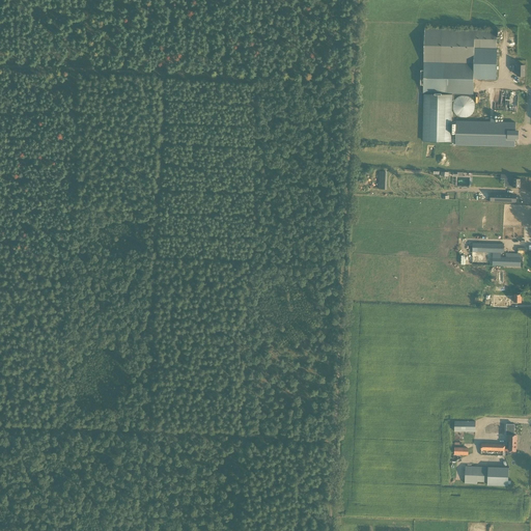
[(420,82),(420,84),(424,84),(423,92),(452,93),(472,94),(473,83),(473,79),(496,80),(497,49),(497,30),(425,28),(424,76),(421,76),(421,82),(420,82)]
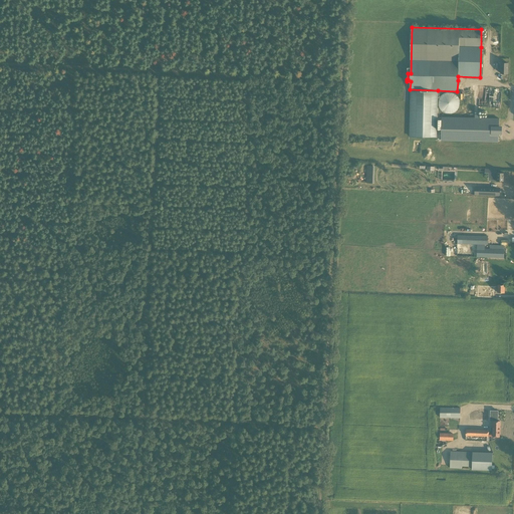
[(438,90),(410,89),(409,136),(437,137),(438,90)]
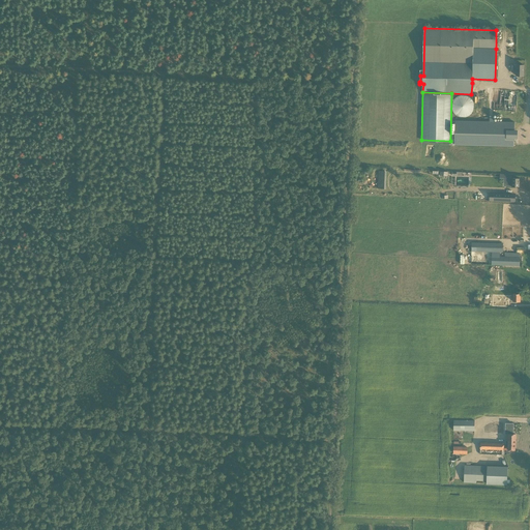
[(452,107),(452,108),(452,109),(452,110),(452,111),(453,112),(454,113),(454,114),(455,115),(457,115),(457,116),(458,116),(459,117),(460,117),(461,117),(462,118),(463,118),(464,118),(465,118),(466,117),(467,117),(468,117),(469,116),(470,116),(470,115),(471,115),(472,114),(472,113),(473,112),(473,111),(474,110),(474,109),(474,108),(474,107),(474,106),(474,105),(474,104),(473,102),(473,101),(472,100),(472,99),(471,98),(470,98),(470,97),(469,97),(468,96),(467,96),(466,96),(465,95),(464,95),(463,95),(462,95),(461,96),(460,96),(459,96),(458,97),(457,97),(457,98),(455,98),(454,99),(454,100),(453,101),(452,102),(452,104),(452,105),(452,106),(452,107)]
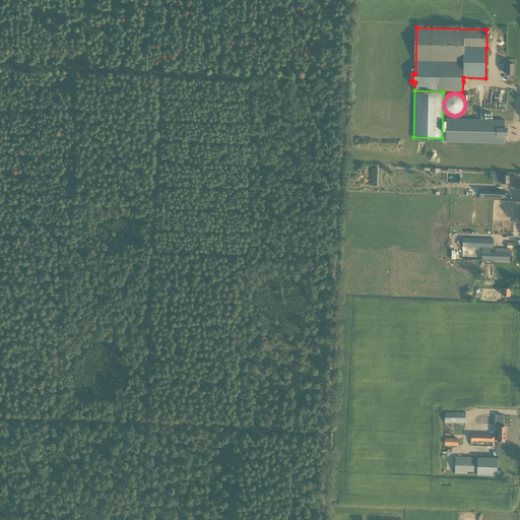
[(447,119),(446,142),(505,143),(505,136),(508,136),(508,128),(505,128),(505,120),(447,119)]
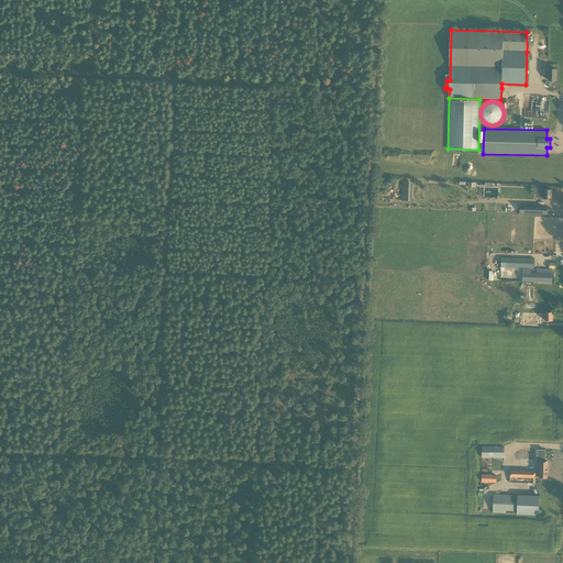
[(543,198),(545,198),(551,199),(552,190),(538,189),(538,195),(543,195),(543,198)]
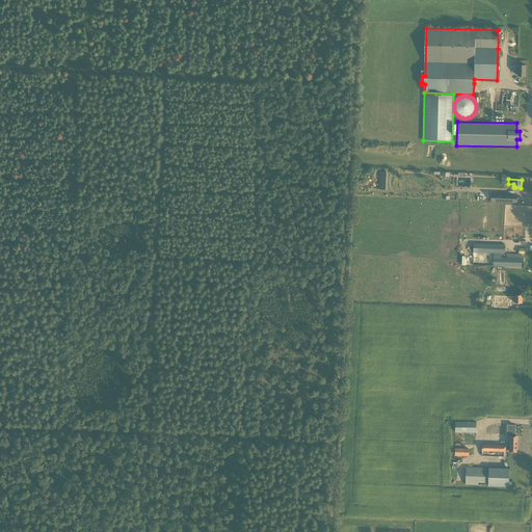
[(496,193),(496,203),(513,203),(513,194),(496,193)]
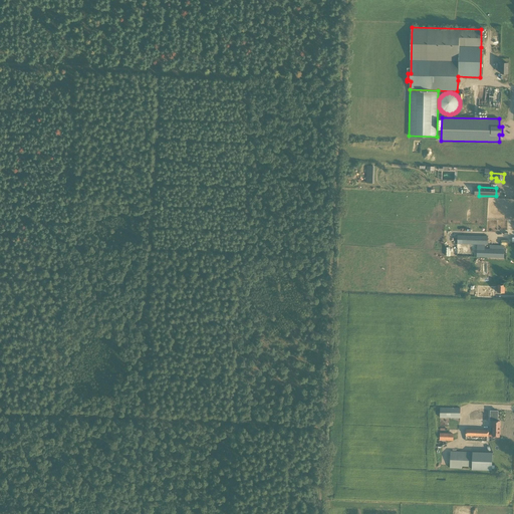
[(457,235),(457,244),(467,244),(473,244),(481,245),(488,245),(488,236),(482,236),(468,235),(457,235)]
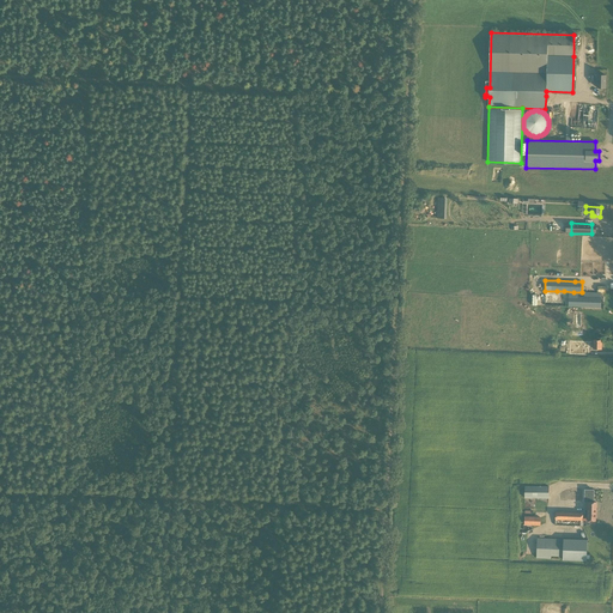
[(601,298),(601,293),(584,292),(584,297),(578,297),(578,293),(569,293),(569,307),(601,308),(601,298)]
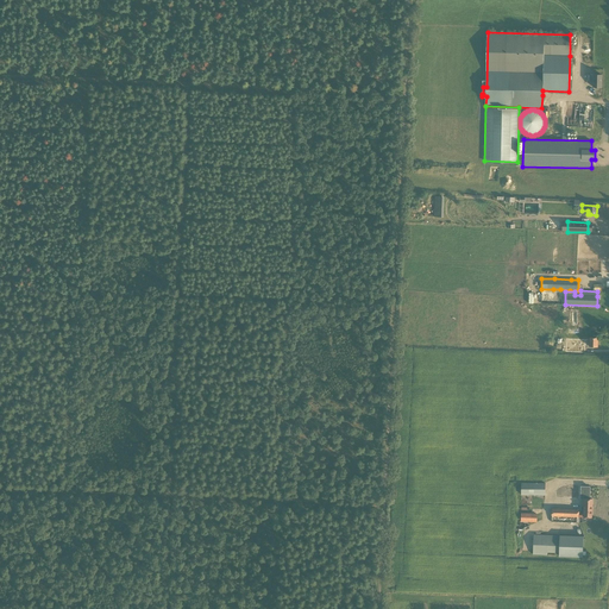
[(584,341),(589,341),(589,346),(597,347),(598,338),(584,337),(584,341)]
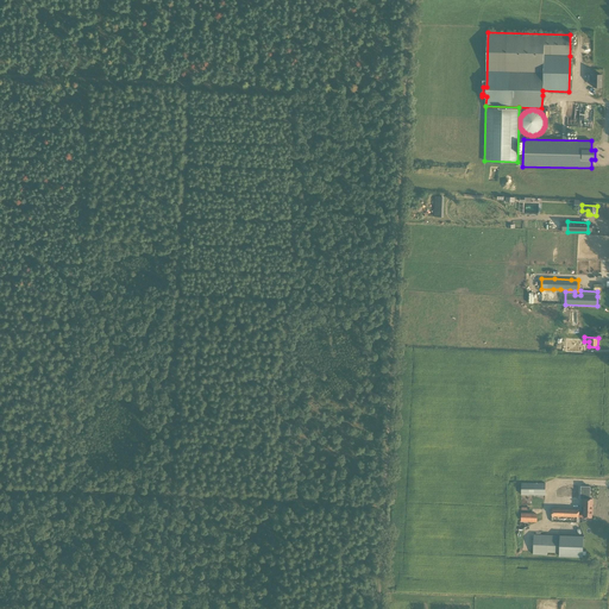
[(521,495),(545,495),(545,483),(521,483),(521,495)]
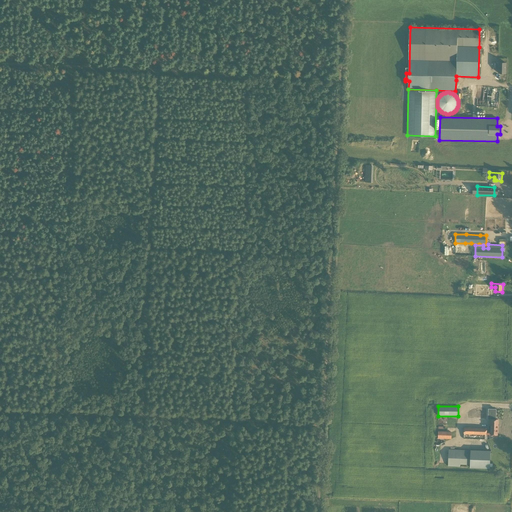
[(464,427),(464,433),(486,434),(497,435),(498,419),(495,419),(496,409),(490,409),(489,409),(489,412),(488,417),(488,419),(489,420),(490,420),(490,426),(489,426),(489,428),(464,427)]
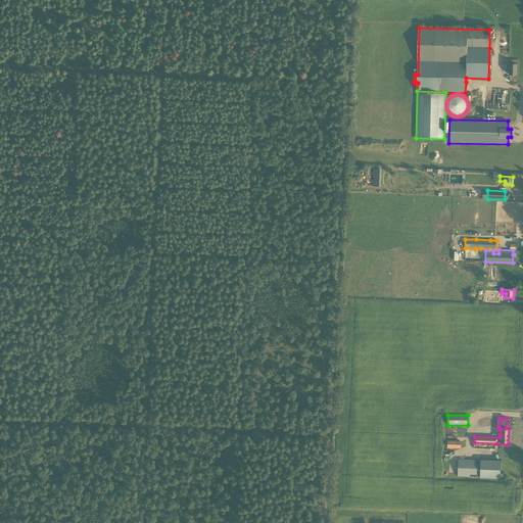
[(458,476),(470,477),(470,474),(481,475),(481,460),(459,459),(458,476)]
